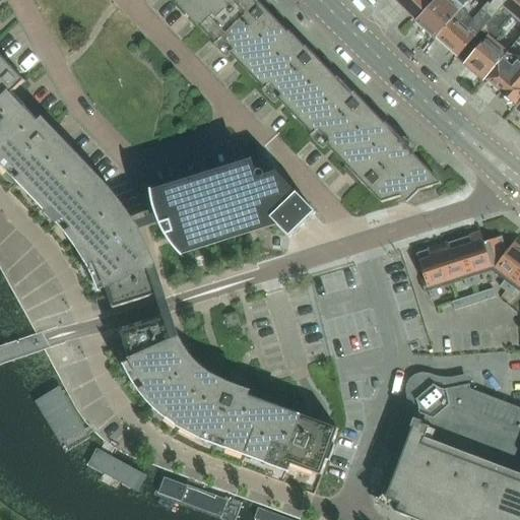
[(174,0),(199,26),(226,0),(174,0)]
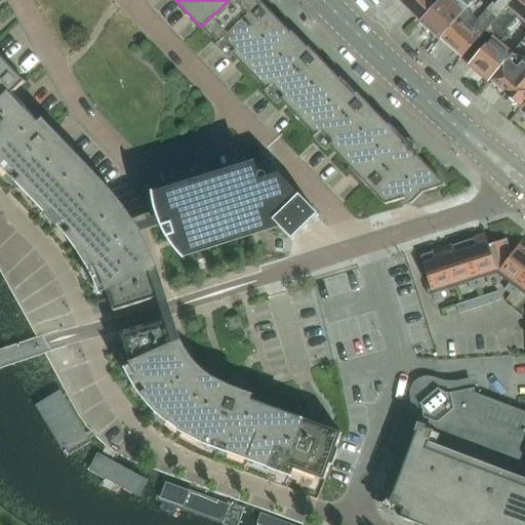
[(291,33),(260,2),(258,4),(254,0),(229,0),(201,27),(218,45),(221,43),(249,73),(291,33)]
